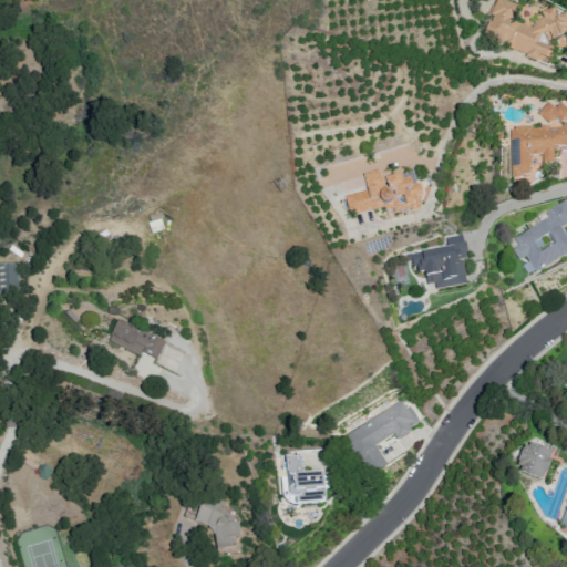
[(503,0),(496,0),(483,32),(511,44),(508,50),(538,63),(539,58),(552,61),(555,50),(538,44),(539,38),(549,33),(554,38),(566,34),(566,16),(558,16),(554,8),(540,12),(543,20),(533,23),(535,28),(529,30),(511,23),(517,6),(503,0)]
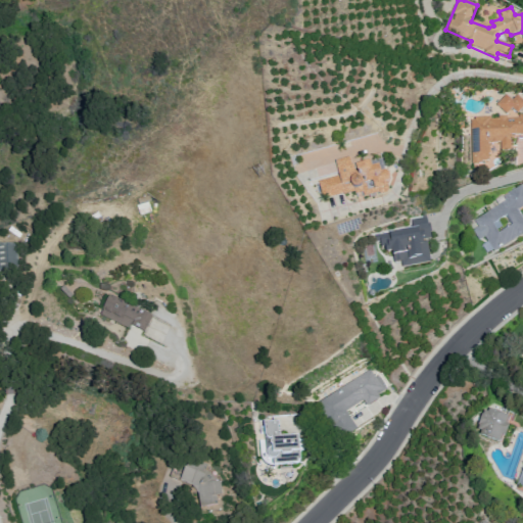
[(495,105),(507,116),(512,109),(517,113),(522,107),(522,102),(518,97),(512,102),(505,96),(495,105)]
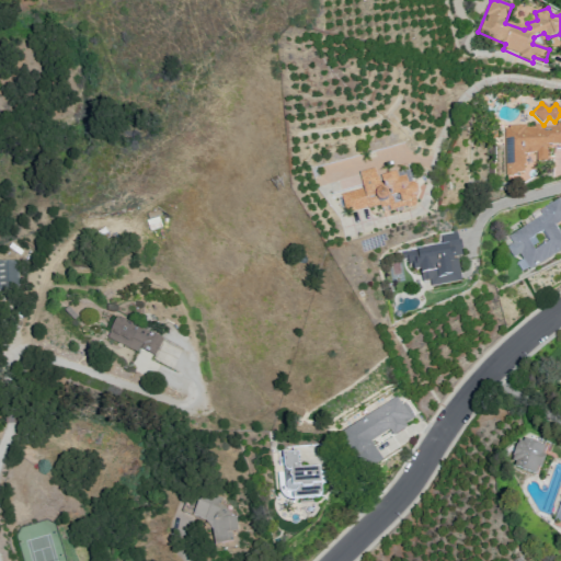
[(560,127),(504,128),(504,182),(536,182),(536,163),(547,163),(547,153),(560,151),(560,127)]
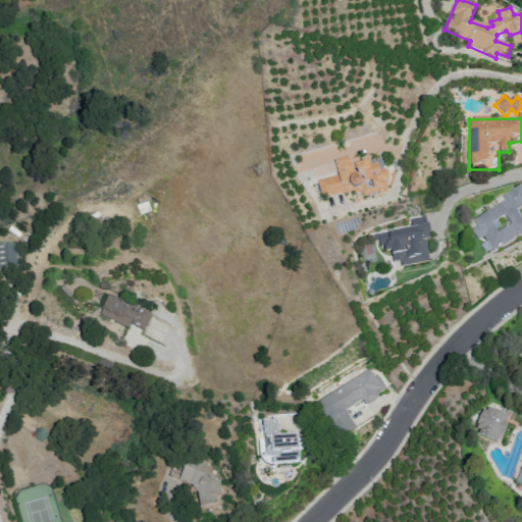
[(323,199),(317,181),(337,176),(332,161),(348,158),(349,165),(368,159),(370,166),(375,165),(378,172),(382,171),(387,174),(388,179),(385,184),(386,190),(383,195),(379,198),(358,203),(354,192),(323,199)]
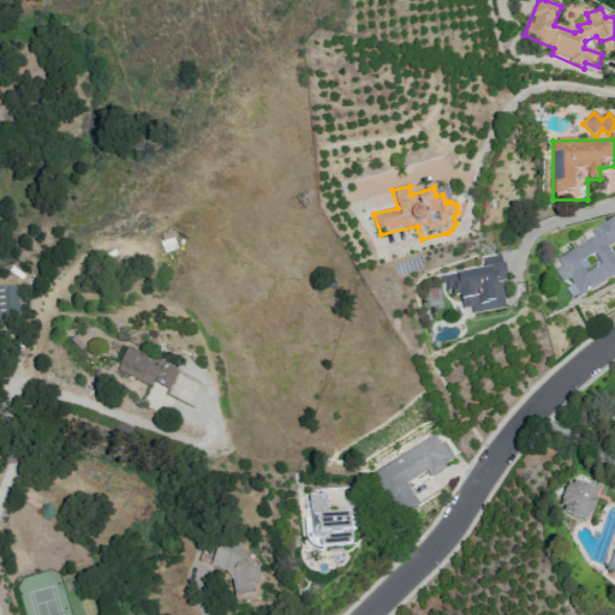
[(557,258),(595,237),(592,233),(613,220),(614,224),(614,244),(608,249),(614,260),(614,274),(580,297),(569,279),(563,284),(555,273),(562,268),(557,258)]
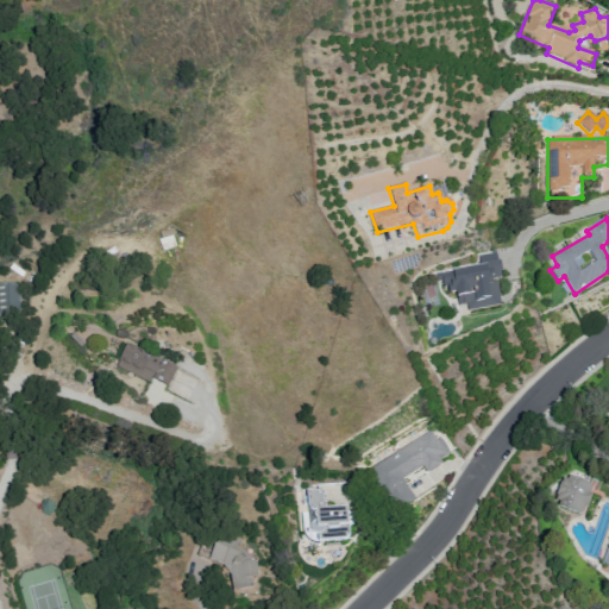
[(441,289),(438,271),(497,262),(501,281),(496,282),(501,307),(468,313),(465,305),(458,307),(456,300),(441,289)]
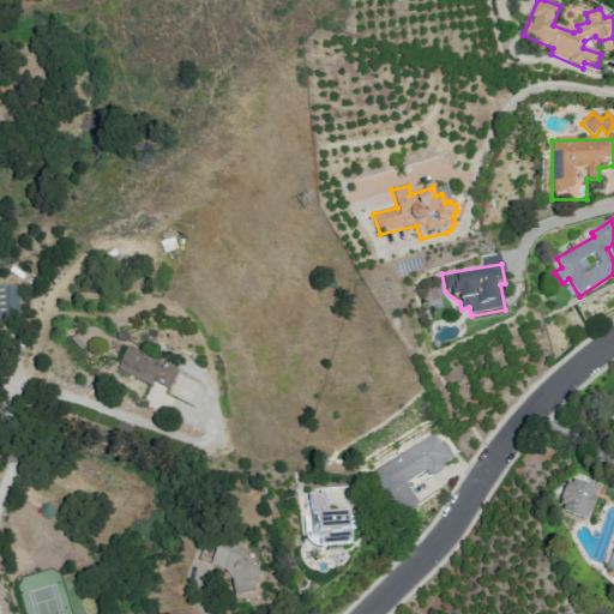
[(0,313),(0,286),(20,287),(20,314),(0,313)]
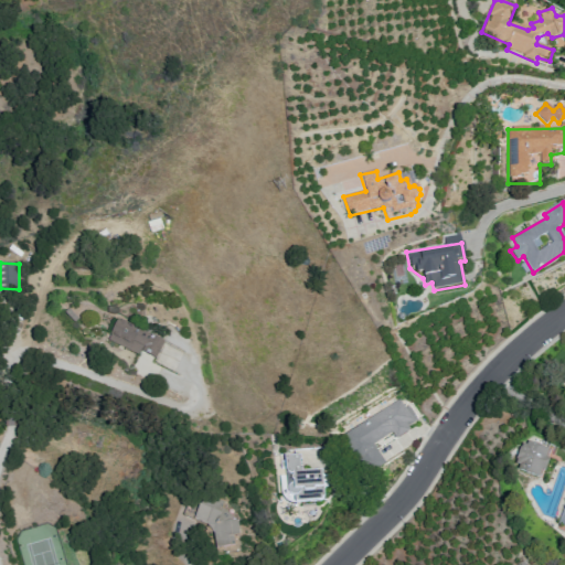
[(117,321),(106,343),(152,363),(164,343),(117,321)]
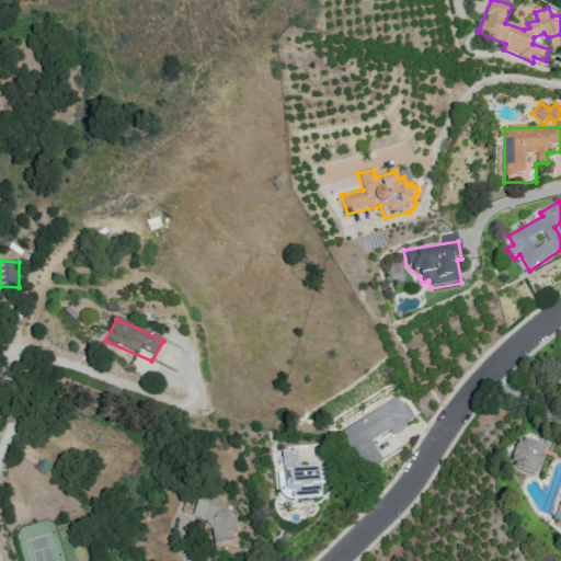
[(338,432),(362,473),(384,461),(371,443),(389,432),(392,437),(407,431),(403,425),(411,420),(397,397),(338,432)]
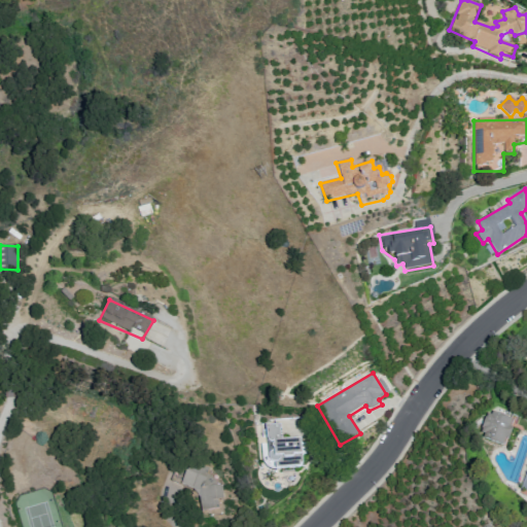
[(487,414),(479,441),(503,448),(511,422),(487,414)]
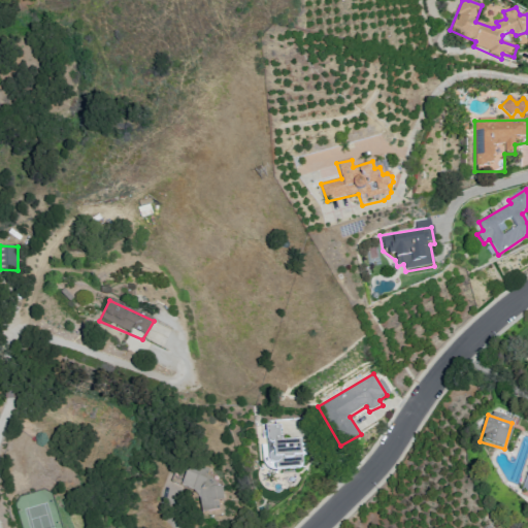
[(261,429),(264,464),(272,471),(300,469),(302,465),(299,441),(282,443),(279,428),(261,429)]
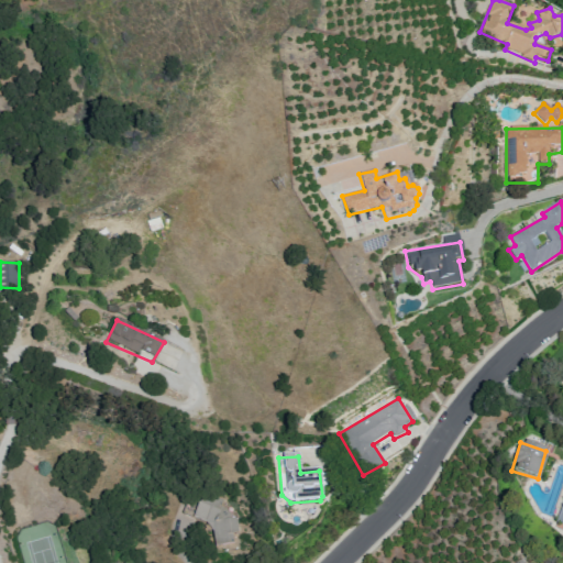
[(186,504),(183,515),(205,523),(211,533),(216,553),(241,550),(235,520),(219,521),(219,514),(197,505),(186,504)]
